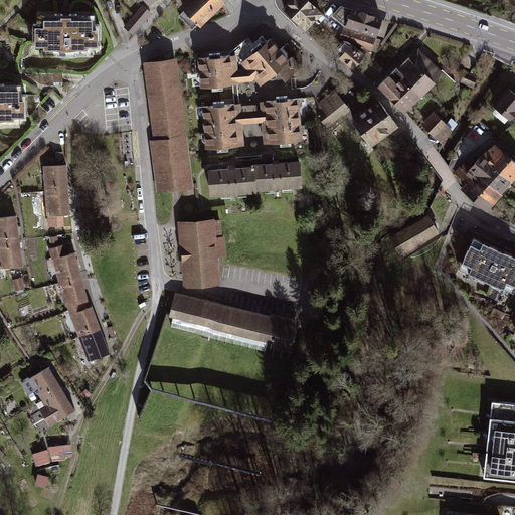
[(218,0),(188,0),(182,7),(199,25),(221,3),(218,0)]
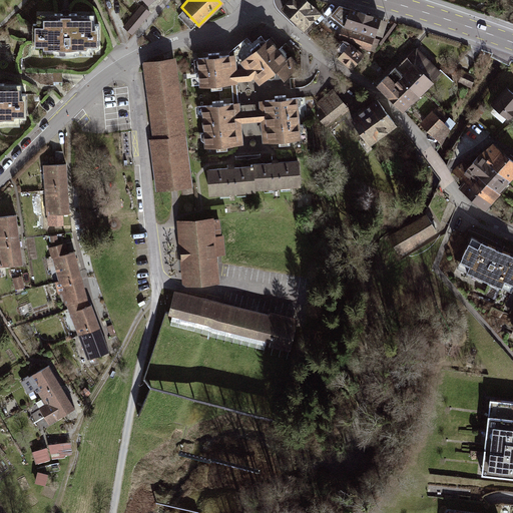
[(306,0),(290,0),(283,8),(304,29),(320,13),(306,0)]
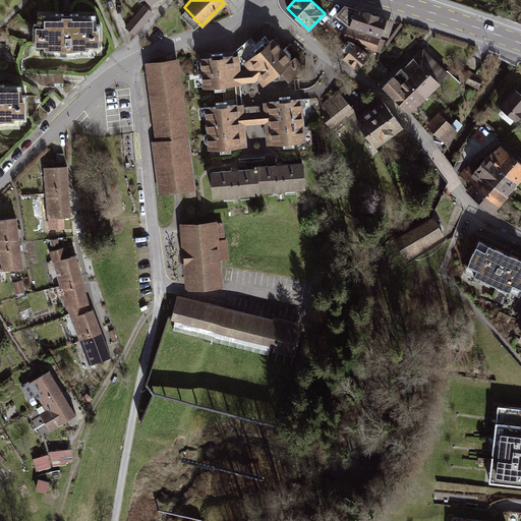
[(388,19),(389,17),(345,4),(336,14),(349,26),(344,36),(366,48),(375,52),(383,50),(386,40),(382,39),(383,36),(390,38),(395,21),(388,19)]
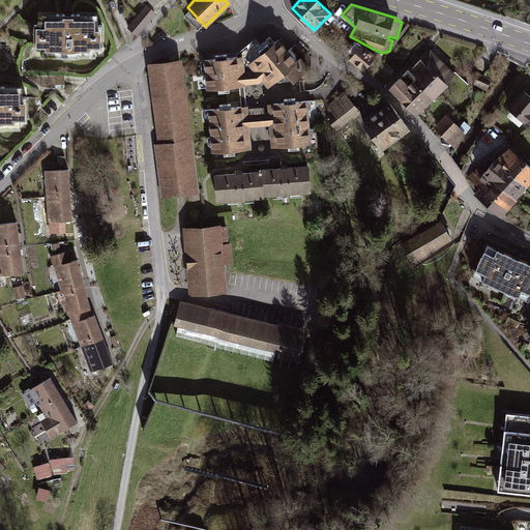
[(154,12),(147,6),(138,18),(145,24),(154,12)]
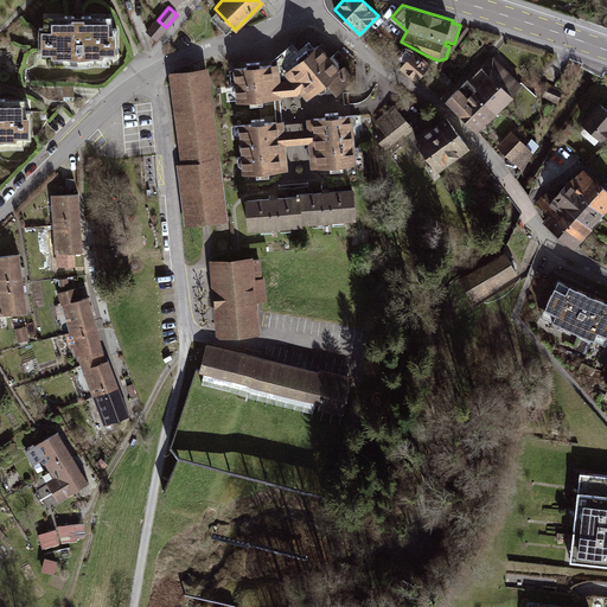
[(48,25),(34,26),(36,59),(116,58),(116,27),(108,27),(108,13),(48,14),(48,25)]
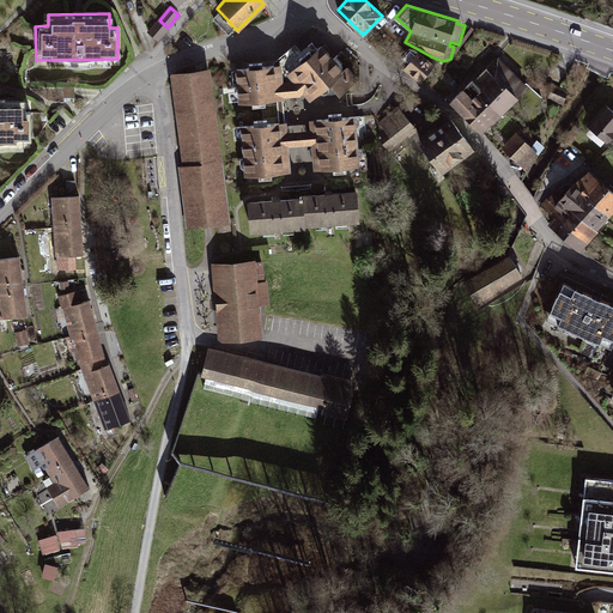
[(168,28),(159,20),(149,32),(158,40),(168,28)]
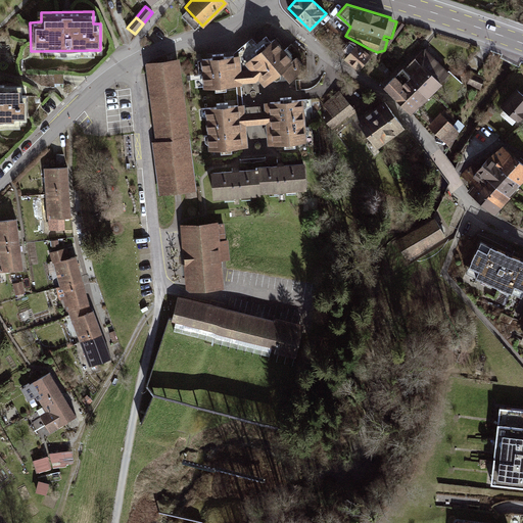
[(239,72),(248,70),(251,84),(254,84),(256,81),(263,88),(280,75),(288,83),(304,68),(294,57),(290,60),(273,38),(269,42),(265,37),(255,44),(250,38),(236,49),(231,54),(233,56),(238,55),(239,72)]
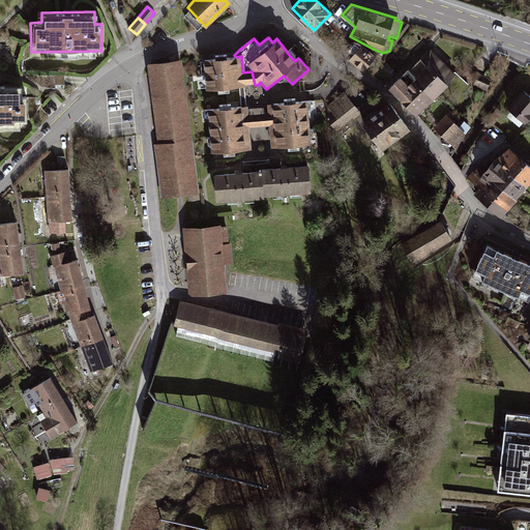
[(362,43),(349,60),(362,72),(377,56),(362,43)]
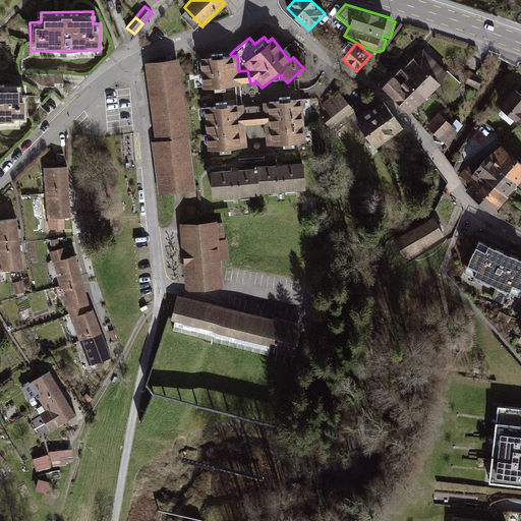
[(421,48),(399,68),(408,77),(406,80),(424,100),(440,84),(439,82),(447,73),(421,48)]
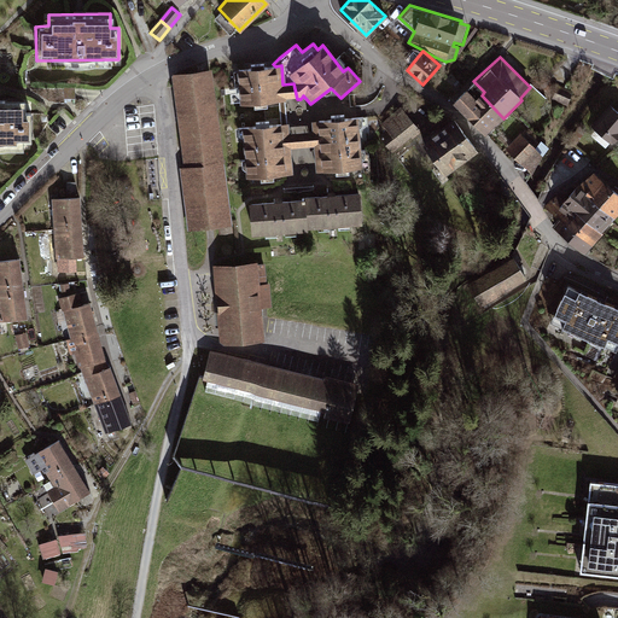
[(297,99),(293,83),(283,85),(281,65),(275,66),(234,70),(238,106),(277,103),(283,101),(284,101),(284,99),(297,99)]
